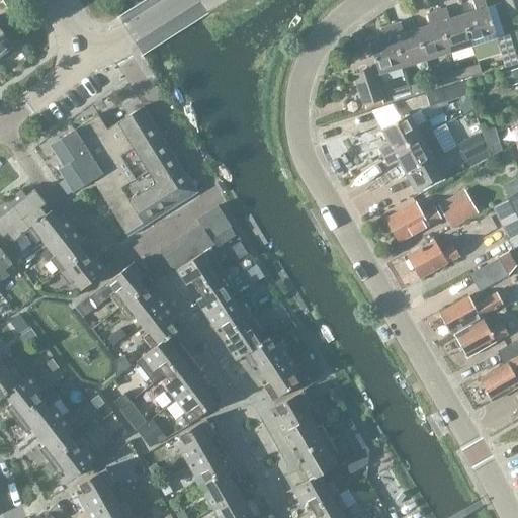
[(463,15),(472,46),(477,57),(500,50),(484,0),(472,0),(473,0),(477,11),(463,15)]
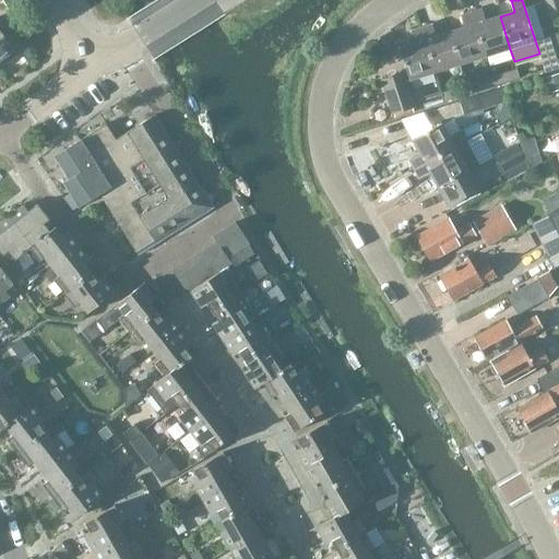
[(558,0),(544,0),(550,22),(558,19),(558,0)]
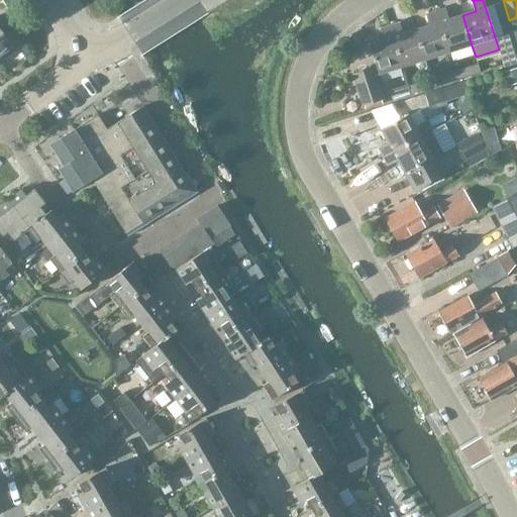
[(472,45),(462,15),(448,19),(445,8),(435,11),(448,53),(472,45)]
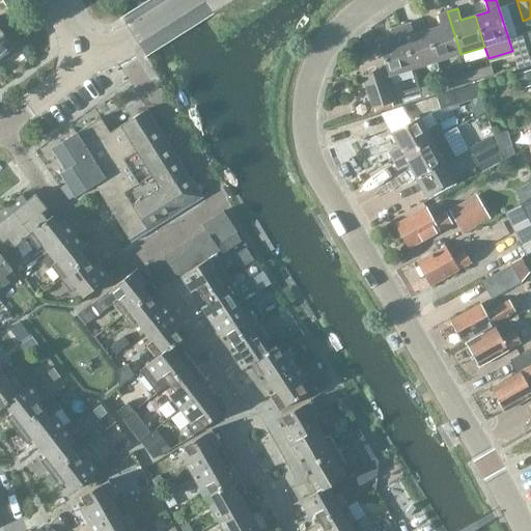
[(460,54),(447,11),(438,15),(441,26),(427,30),(437,61),(460,54)]
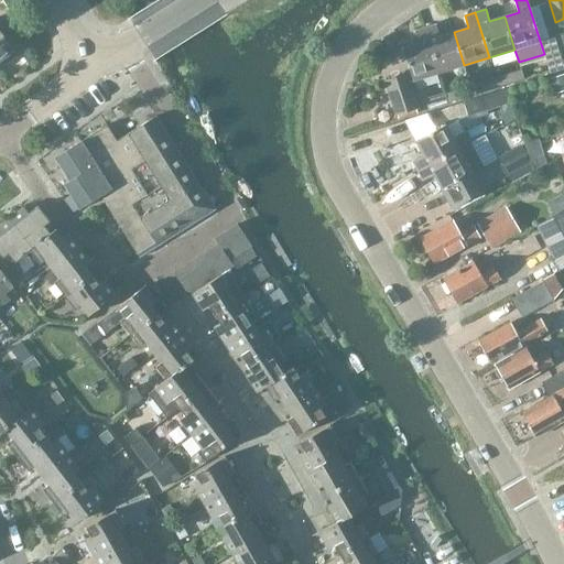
[(435,25),(424,29),(438,73),(464,65),(454,32),(438,36),(435,25)]
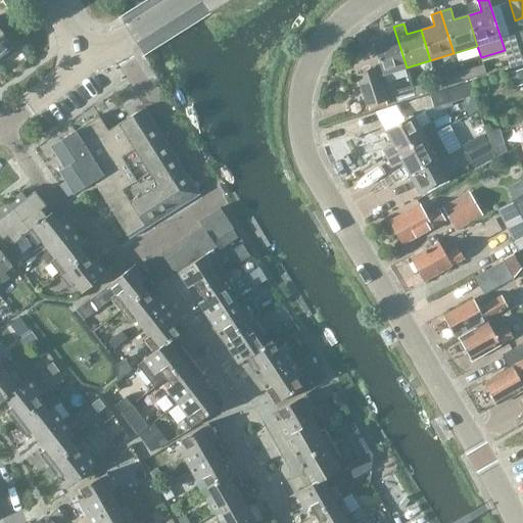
[(407,67),(393,27),(384,30),(387,40),(374,44),(383,75),(407,67)]
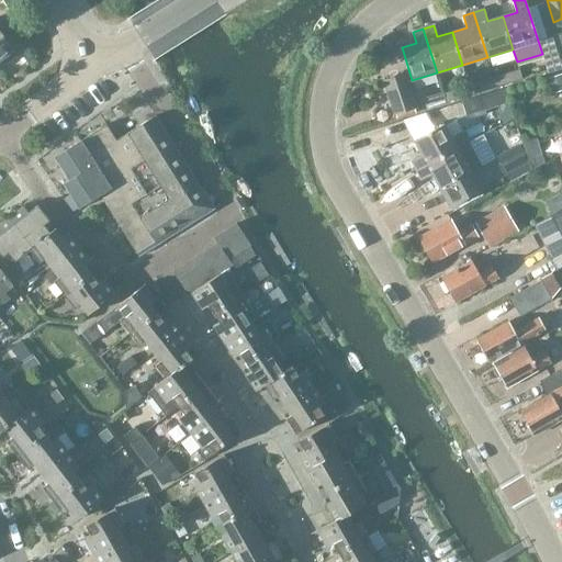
[(0,67),(6,64),(9,64),(15,58),(17,54),(0,33),(0,67)]
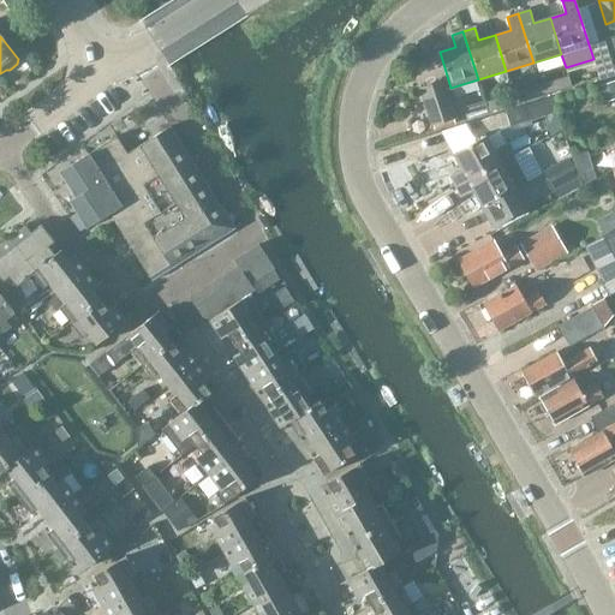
[(599,78),(614,73),(605,45),(591,51),(599,78)]
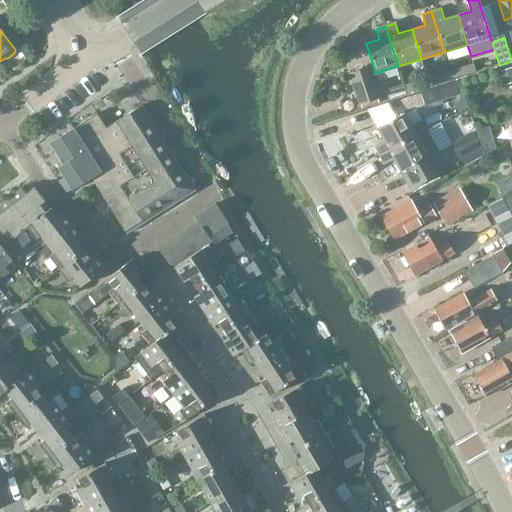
[(473,64),(450,71),(453,80),(476,73),(473,64)]
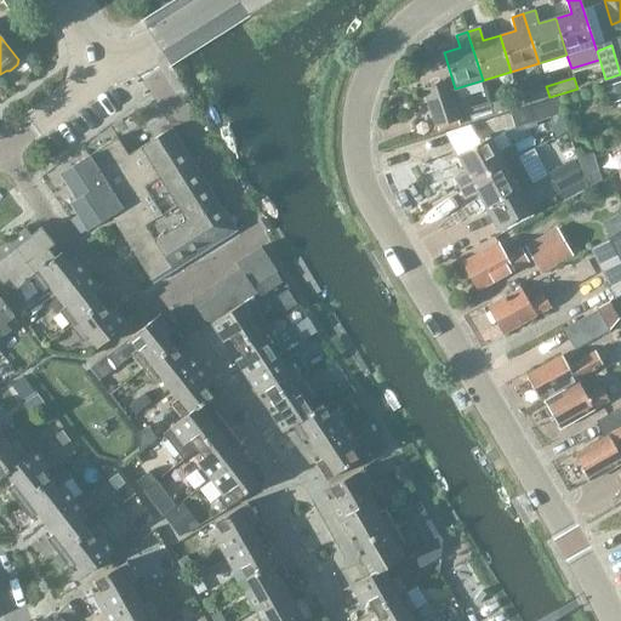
[(448,83),(425,90),(436,126),(460,119),(448,83)]
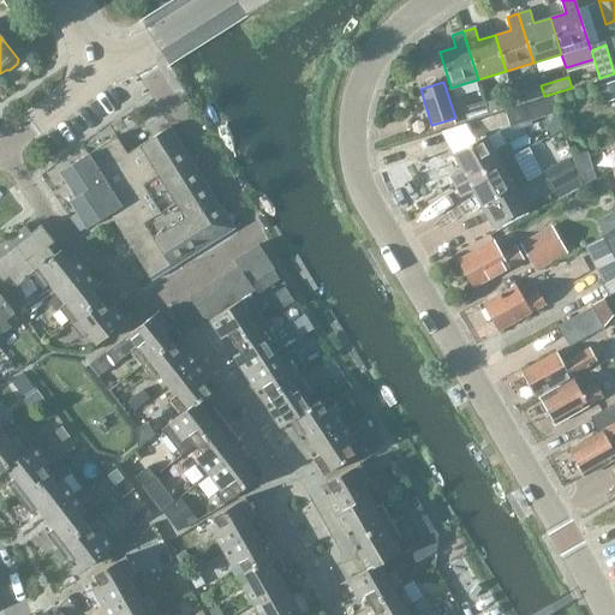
[(544,96),(541,85),(513,94),(517,105),(544,96)]
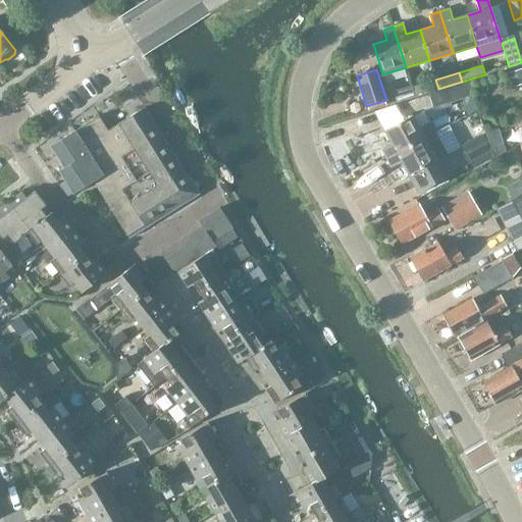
[(438,89),(435,80),(412,87),(415,96),(438,89)]
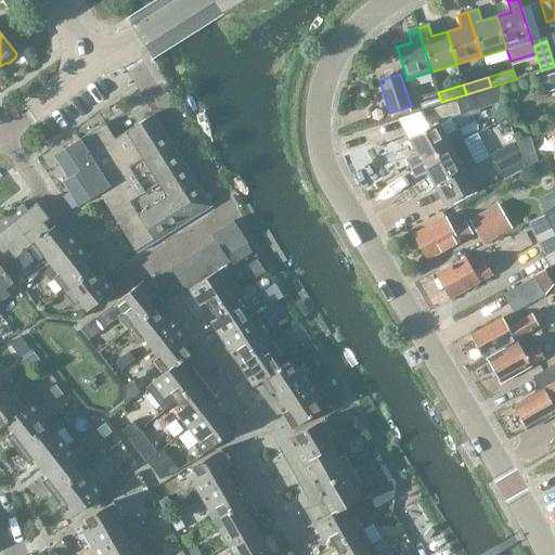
[(500,88),(474,97),(455,102),(460,115),(503,101),(500,88)]
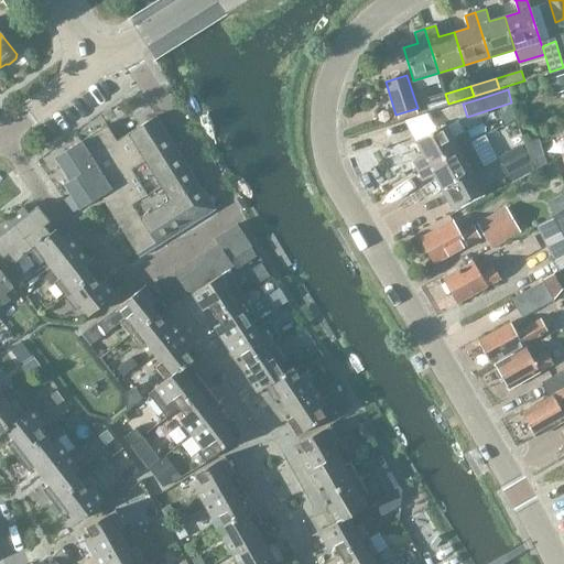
[(139,259),(165,242),(215,210),(156,117),(117,141),(108,126),(54,160),(69,183),(64,187),(79,212),(100,198),(139,259)]
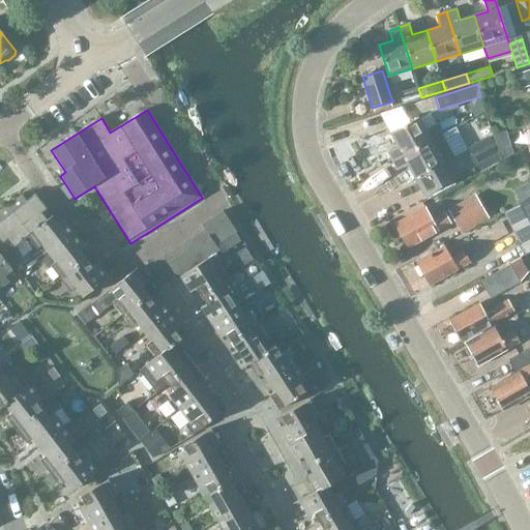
[(388,152),(393,162),(443,135),(437,124),(425,130),(419,118),(391,133),(399,147),(388,152)]
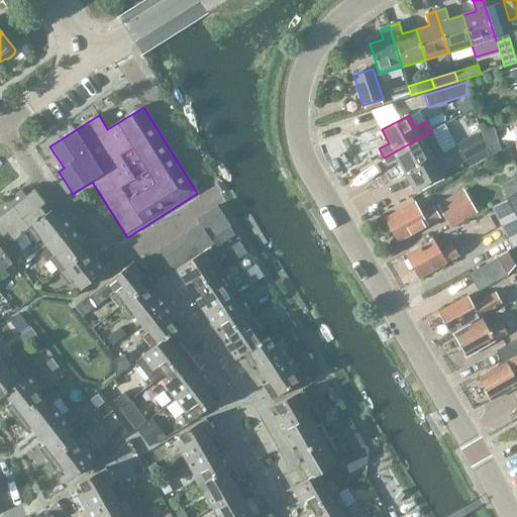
[(501,151),(493,125),(481,129),(487,150),(489,157),(501,151)]
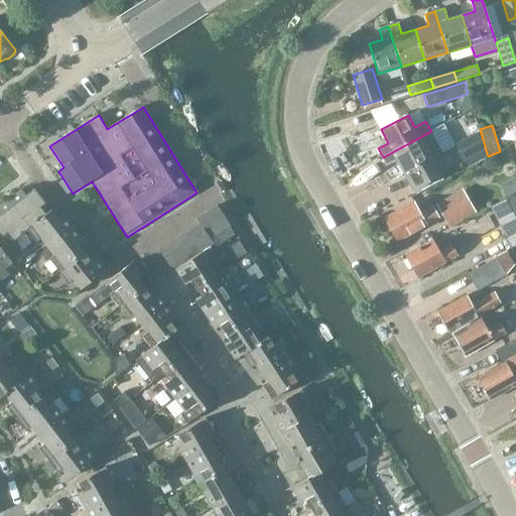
[(441,151),(431,131),(383,157),(388,166),(398,160),(414,190),(441,175),(431,156),(441,151)]
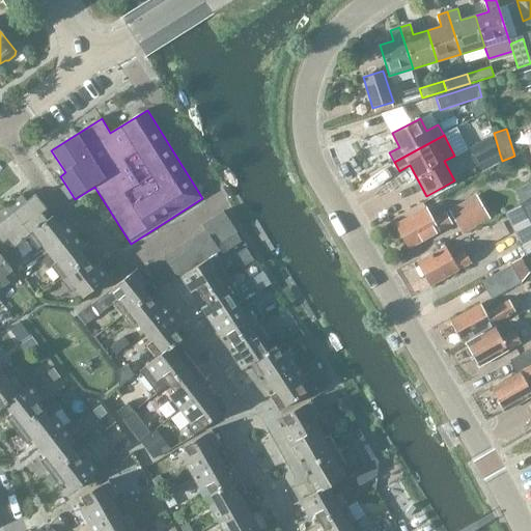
[(477,167),(500,155),(494,143),(471,156),(477,167)]
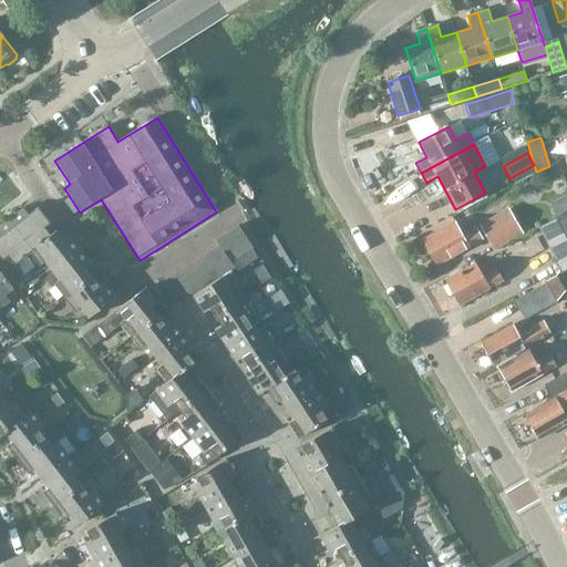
[(24,209),(10,220),(33,249),(50,236),(50,235),(44,228),(50,224),(38,208),(29,215),(24,209)]
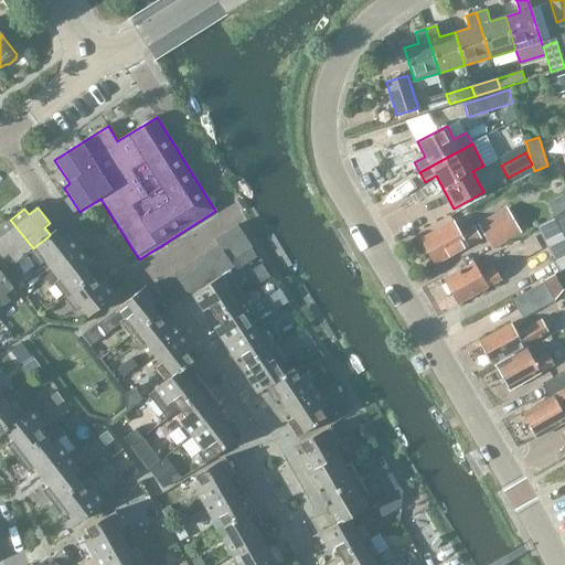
[(492,249),(521,234),(507,209),(478,224),(492,249)]
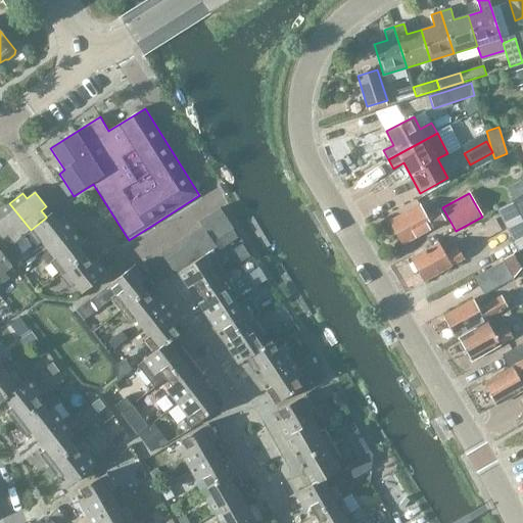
[(522,196),(496,210),(518,251),(522,248),(522,196)]
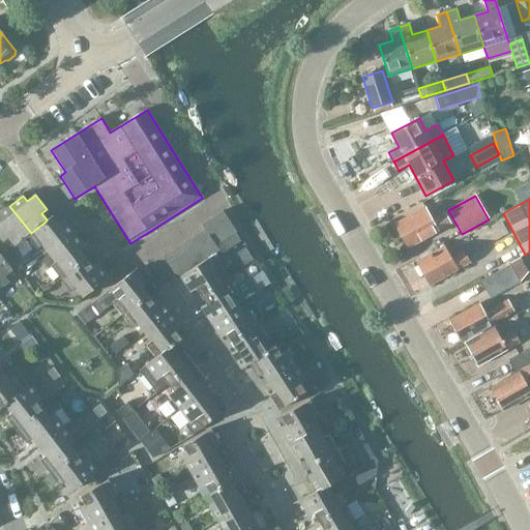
[(31,233),(9,206),(0,212),(0,221),(0,222),(0,221),(0,238),(3,242),(7,239),(15,247),(28,237),(27,236),(31,233)]
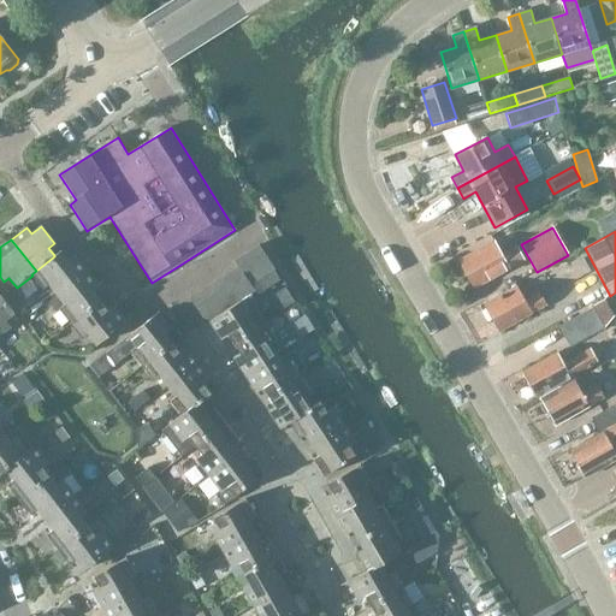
[(465,274),(467,276),(474,288),(525,260),(519,248),(504,255),(496,241),(460,261),(462,266),(461,268),(465,274)]
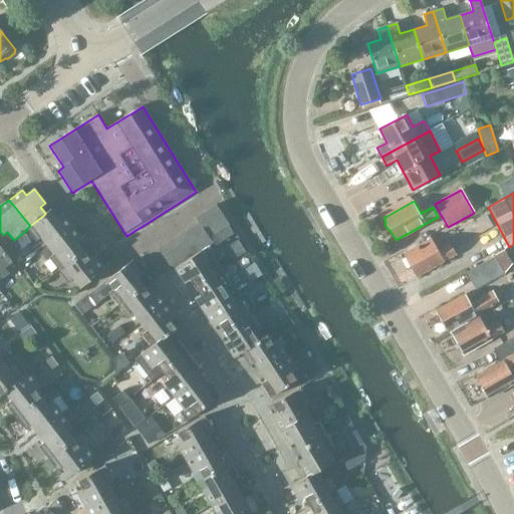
[(216,206),(206,212),(220,232),(230,226),(216,206)]
